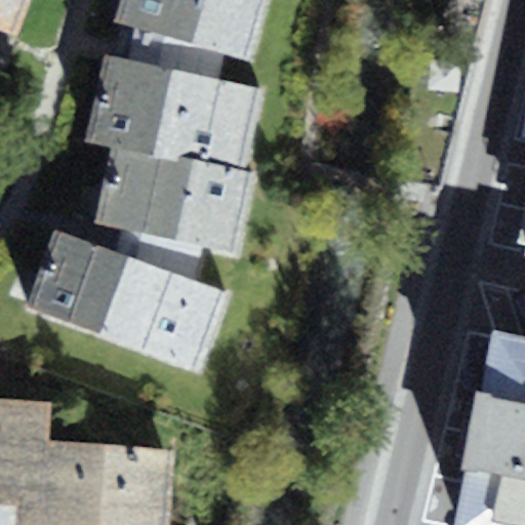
[(0,0),(0,29),(22,38),(35,0),(0,0)]
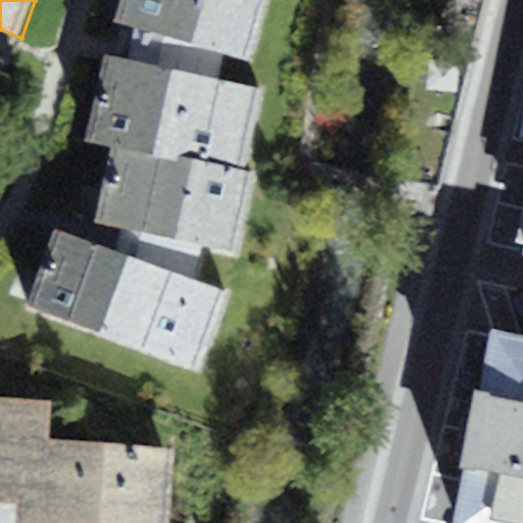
[(121,0),(113,25),(133,30),(225,55),(252,62),(269,0),(121,0)]
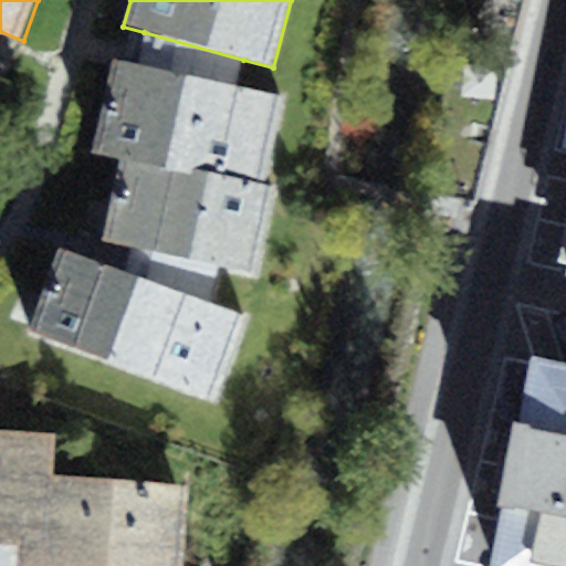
[(243,60),(144,32),(137,67),(237,87),(243,60)]
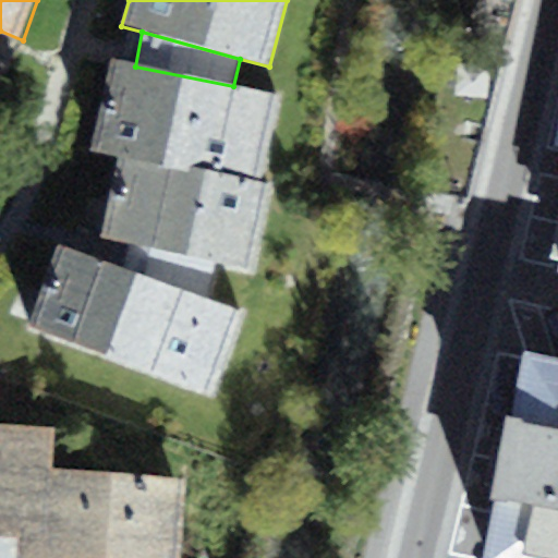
[(107,60),(91,152),(118,154),(264,184),(280,96),(233,86),(135,67),(107,60)]
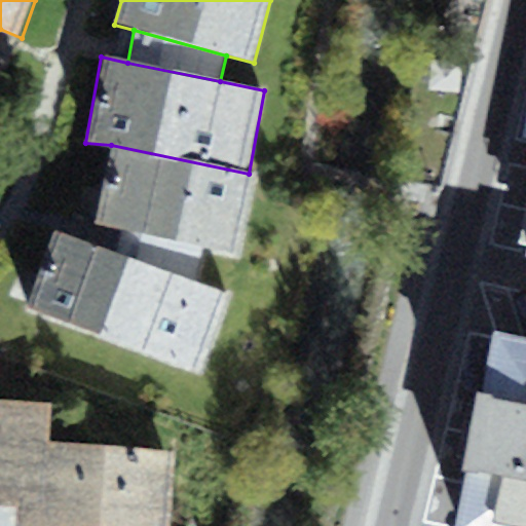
[(111,145),(95,224),(121,230),(207,248),(238,255),(255,176),(249,174),(111,145)]
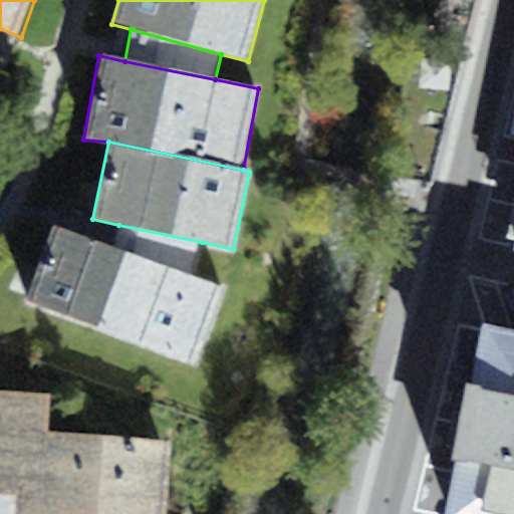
[(202,242),(118,225),(112,249),(193,278),(202,242)]
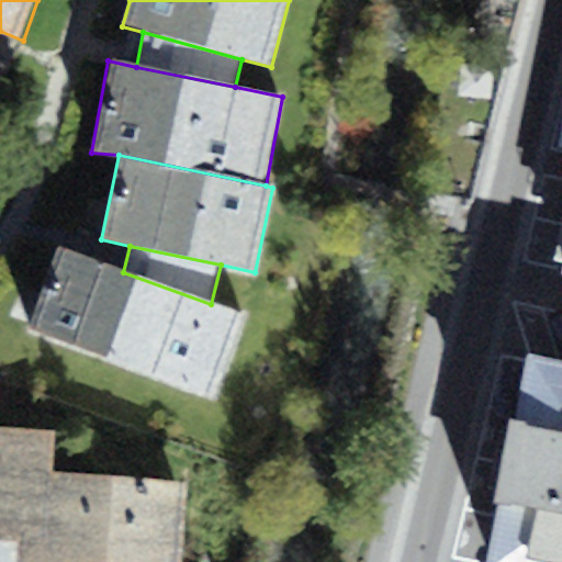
[(56,248),(26,330),(215,397),(244,315),(211,304),(123,272),(56,248)]
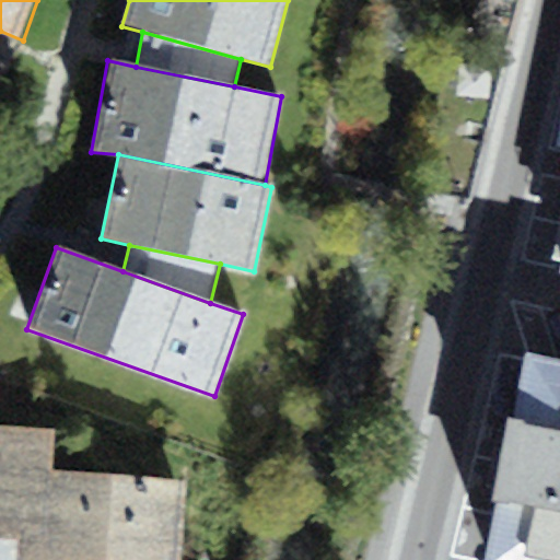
[(559,559),(559,354),(525,348),(478,559),(559,559)]
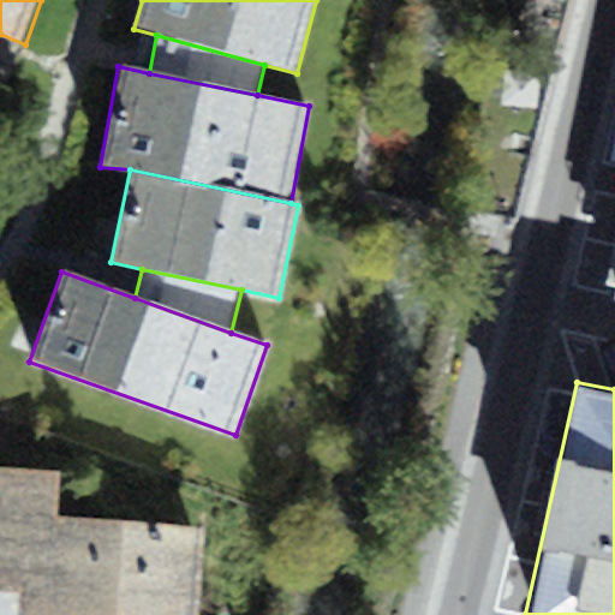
[(63,477),(0,473),(0,583),(33,585),(31,614),(197,614),(202,527),(60,519),(63,477)]
